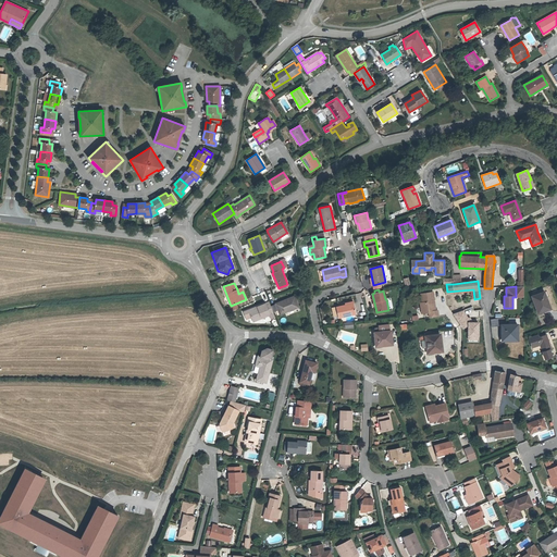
[(434,311),(433,301),(434,301),(433,292),(421,294),(422,302),(420,304),(422,313),(429,312),(430,318),(433,317),(432,311),(434,311)]
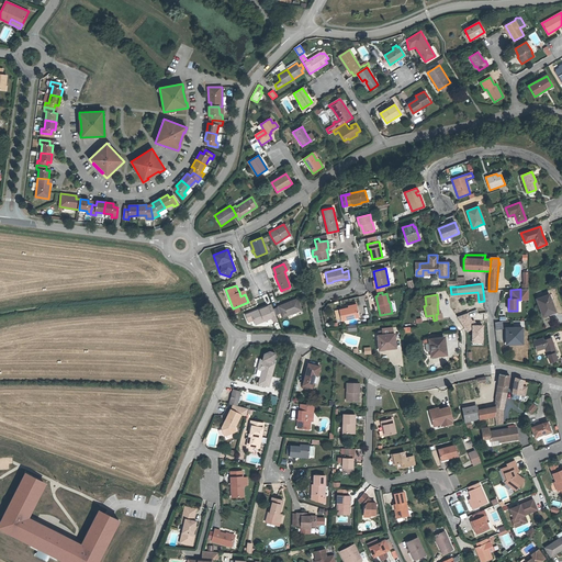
[(554,312),(550,301),(551,301),(549,294),(537,300),(543,316),(554,312)]
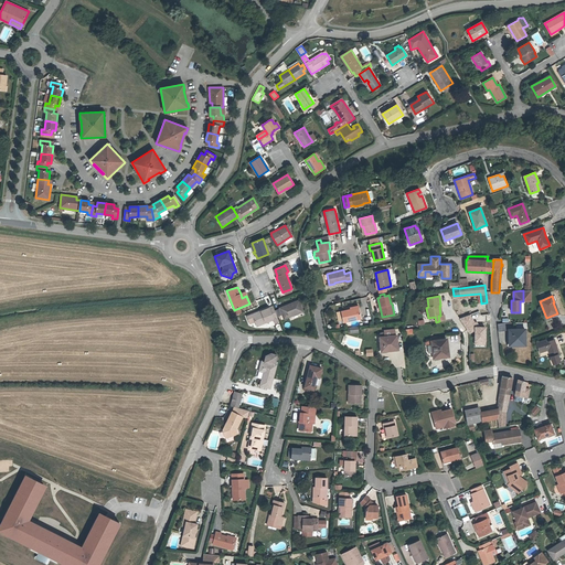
[(304,311),(299,300),(279,308),(284,319),(304,311)]
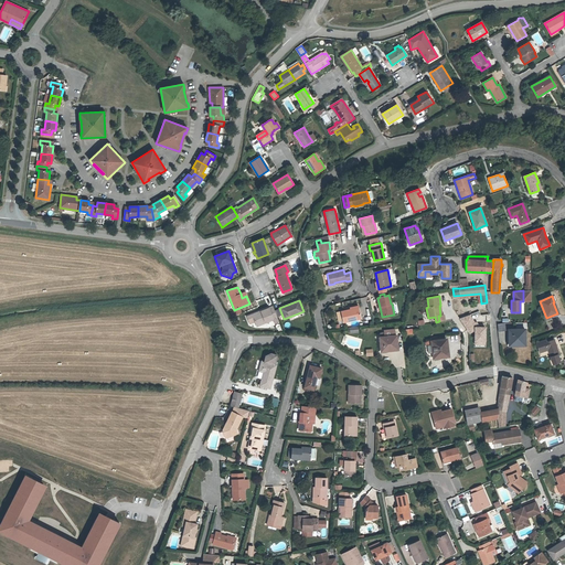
[(279,321),(273,306),(247,317),(249,323),(255,321),(256,324),(265,321),(266,322),(274,319),(275,323),(279,321)]
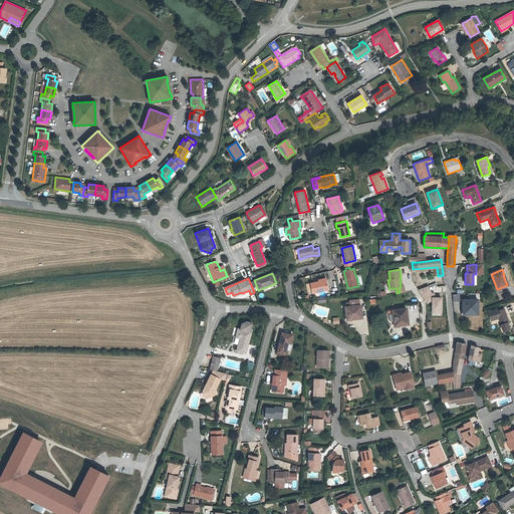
[(328,290),(326,279),(318,281),(310,283),(311,291),(312,293),(328,290)]
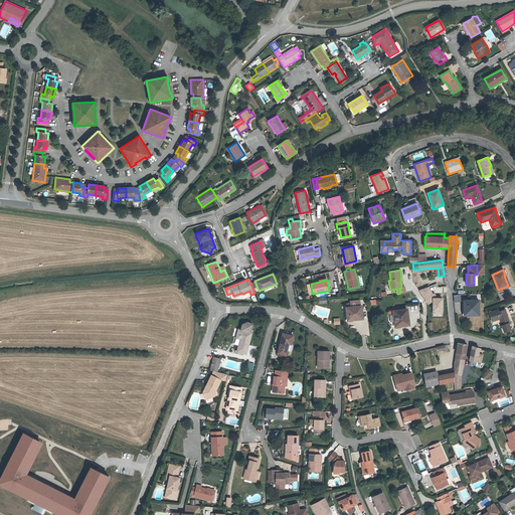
[(430,287),(419,291),(428,305),(433,302),(433,315),(444,315),(444,299),(437,298),(430,287)]
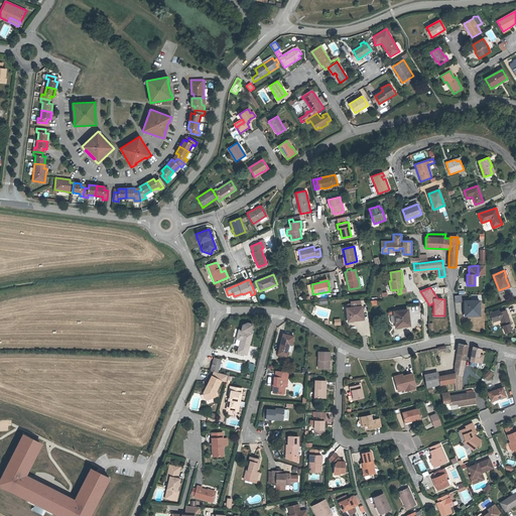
[(364,319),(362,306),(361,306),(361,300),(351,301),(352,304),(352,307),(348,307),(347,308),(349,320),(364,319)]
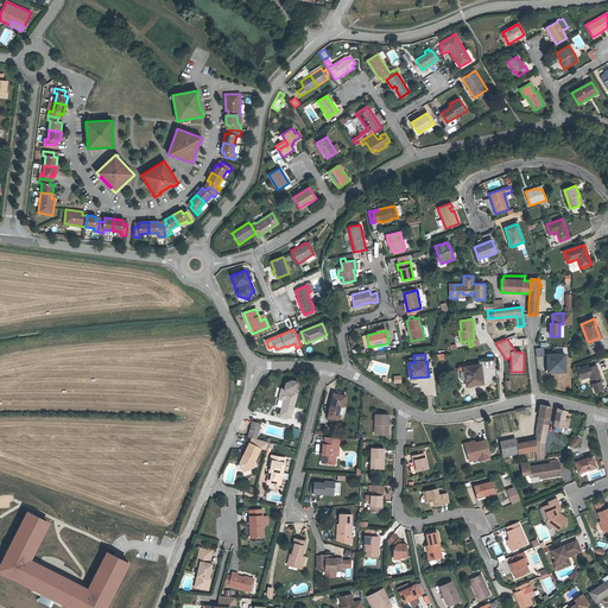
[(565,372),(565,354),(548,355),(548,365),(549,365),(549,371),(556,371),(556,372),(565,372)]
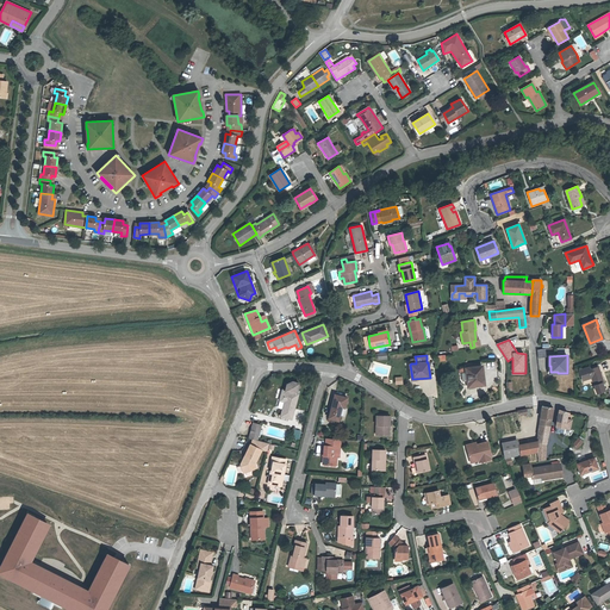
[(484,385),(481,367),(472,367),(466,368),(467,380),(468,380),(470,386),(484,385)]
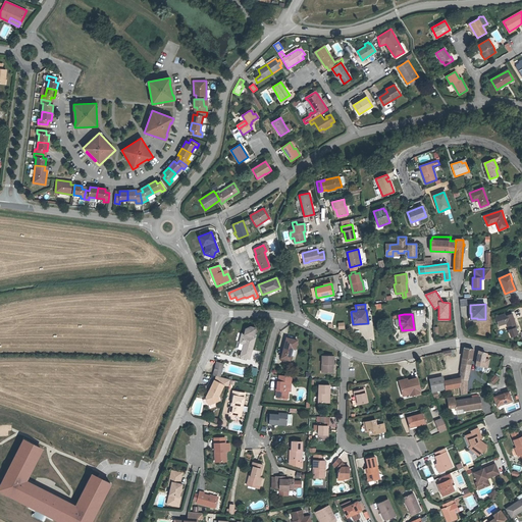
[(517,327),(512,314),(505,316),(504,314),(497,317),(498,319),(497,319),(499,325),(507,323),(511,336),(518,334),(516,328),(517,327)]
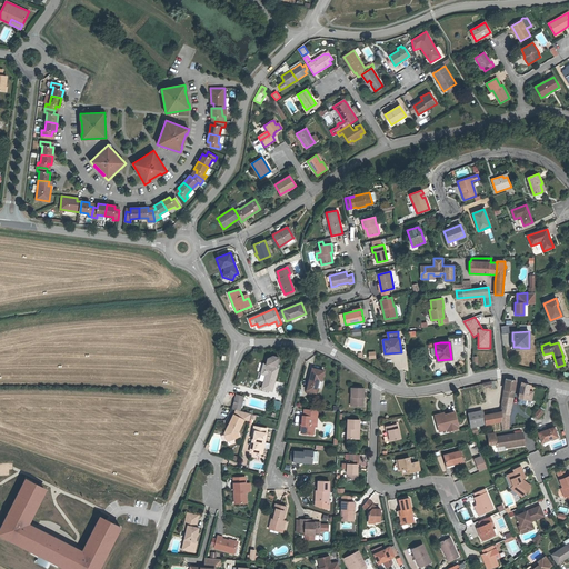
[(272,391),(278,368),(276,367),(279,358),(272,356),(268,358),(267,365),(263,363),(261,373),(266,375),(262,388),(272,391)]
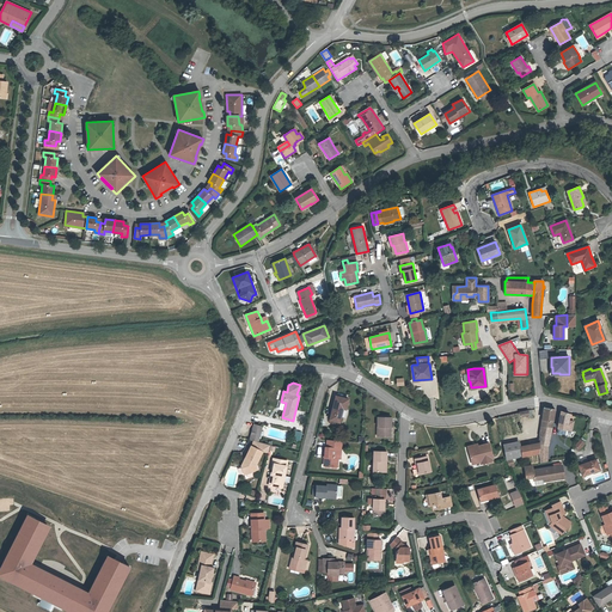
[(341,416),(343,409),(346,409),(348,399),(336,397),(330,420),(340,422),(341,416)]
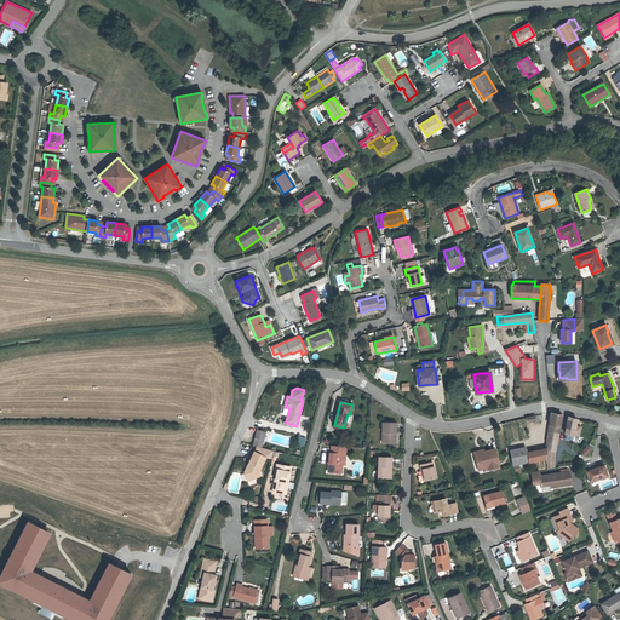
[(560,434),(562,414),(551,413),(549,432),(560,434)]
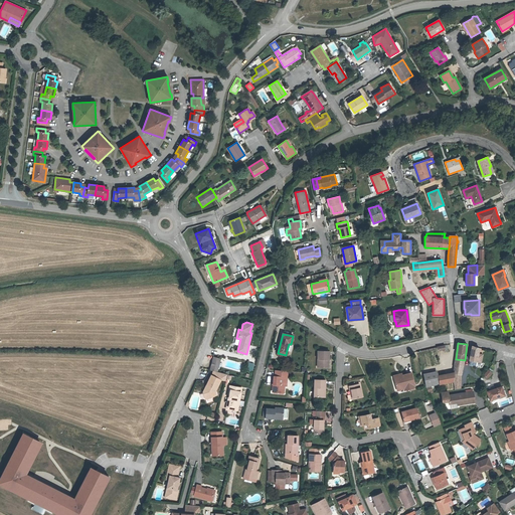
[(481,362),(483,354),(478,354),(479,348),(472,346),(470,360),(481,362)]
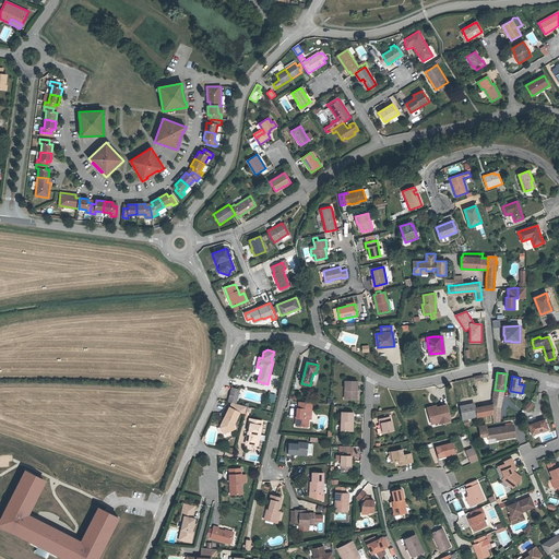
[(357,390),(357,381),(345,381),(344,399),(355,399),(356,390),(357,390)]
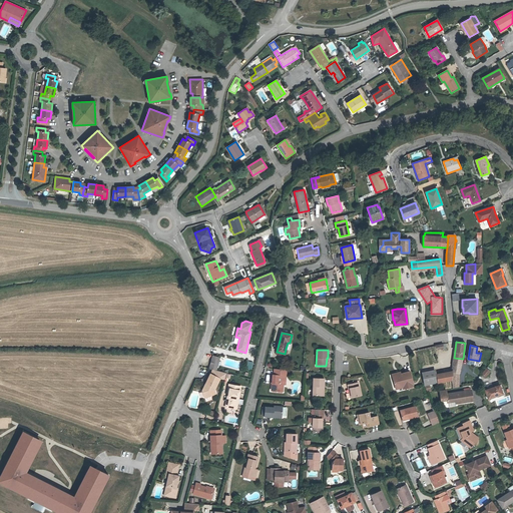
[(216,370),(219,358),(212,356),(209,369),(216,370)]
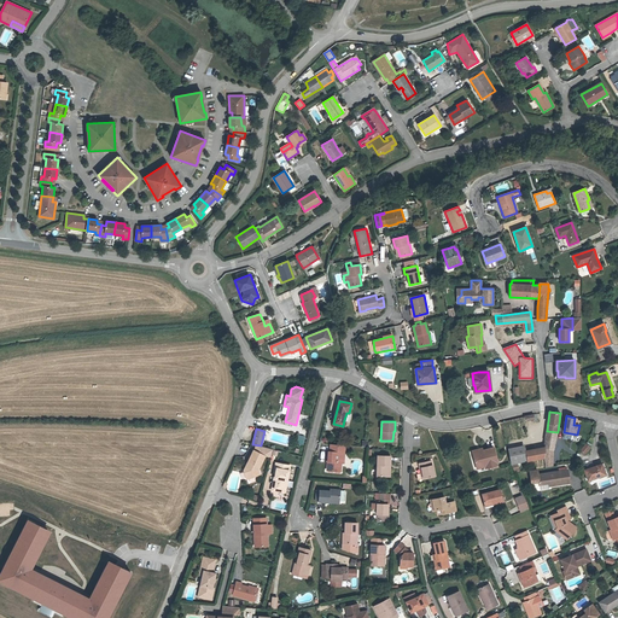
[(553,449),(558,432),(547,431),(544,448),(546,448),(553,449)]
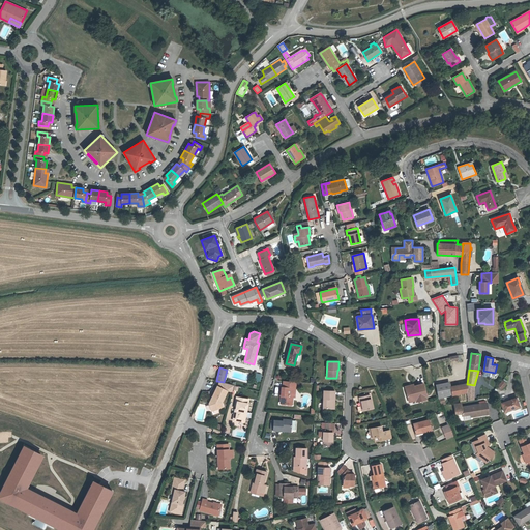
[(293,396),(293,388),(295,388),(296,382),(284,381),(283,387),(282,387),(281,404),(292,404),(293,396)]
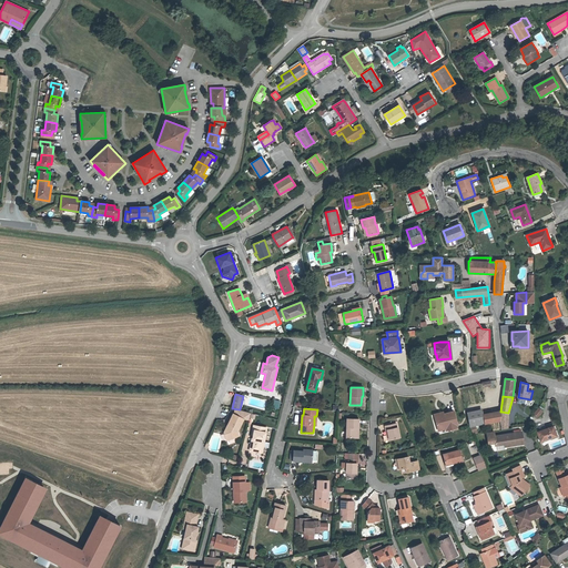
[(485,424),(484,414),(483,409),(467,413),(470,427),(485,424)]
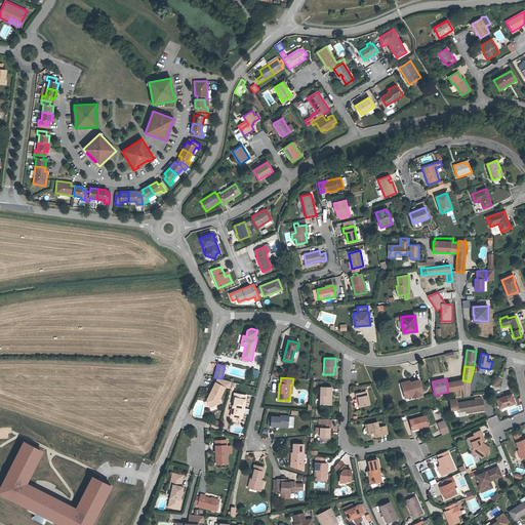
[(462,389),(463,380),(462,380),(455,381),(447,382),(448,392),(462,389)]
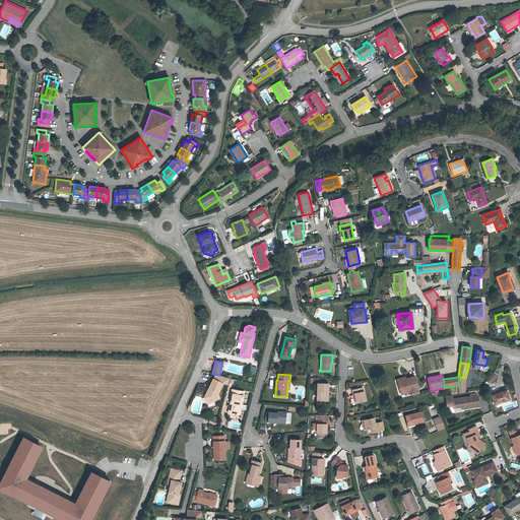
[(418,389),(415,378),(411,379),(411,378),(405,379),(406,380),(398,382),(401,393),(408,391),(408,390),(412,390),(413,393),(418,391),(417,389),(418,389)]
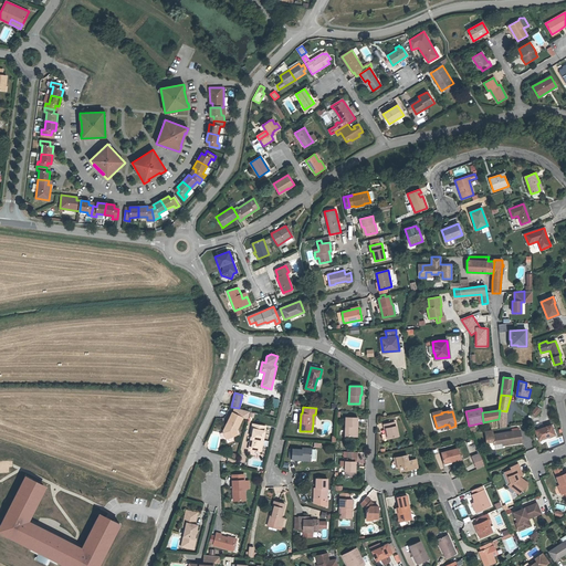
[(237,430),(242,418),(232,412),(228,422),(228,423),(227,425),(226,426),(223,431),(226,439),(238,435),(237,430)]
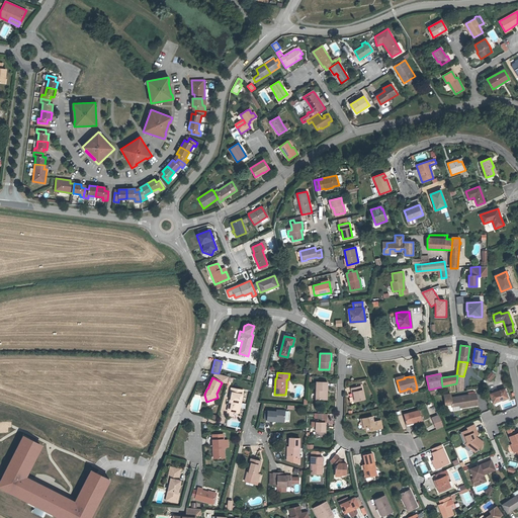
[(327,390),(328,382),(317,381),(316,399),(326,400),(326,390),(327,390)]
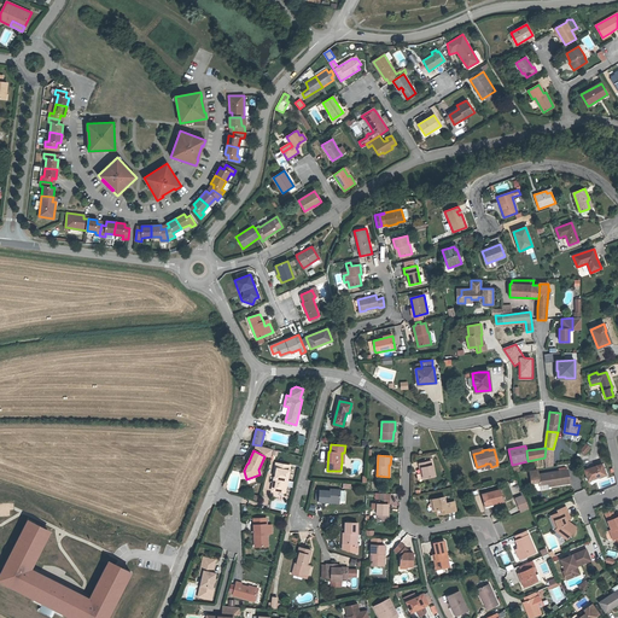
[(436,476),(432,465),(431,461),(419,464),(420,468),(421,467),(423,467),(425,478),(436,476)]
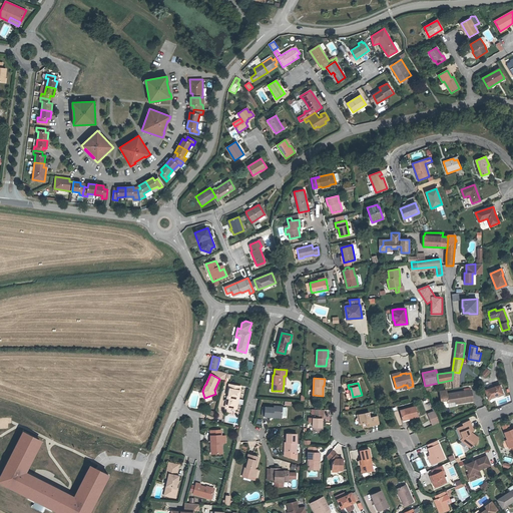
[(236,409),(240,387),(230,385),(228,393),(228,397),(229,397),(227,408),(236,409)]
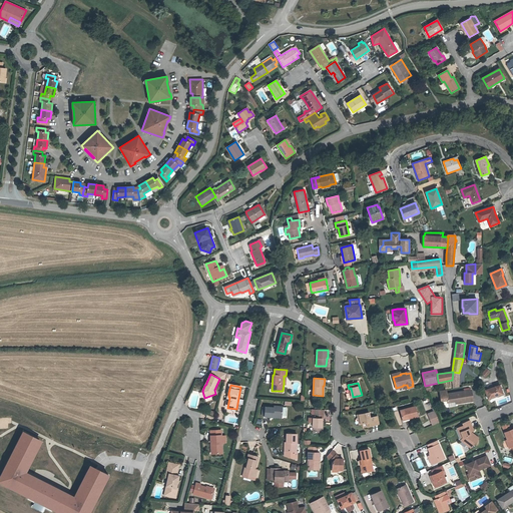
[(488,399),(503,394),(500,385),(485,390),(488,399)]
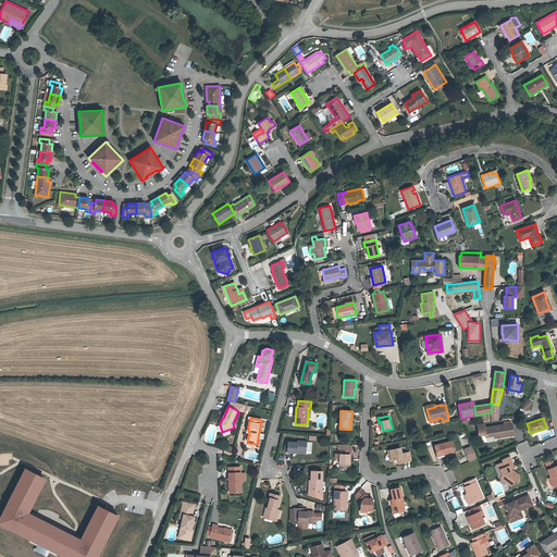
[(514,435),(511,423),(485,428),(486,437),(495,436),(495,438),(514,435)]
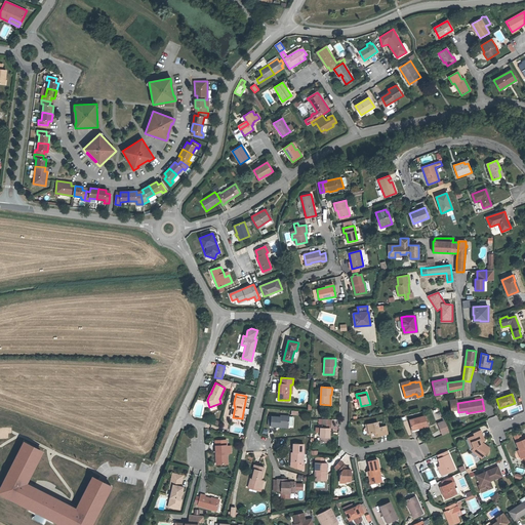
[(194,400),(192,416),(204,417),(205,401),(194,400)]
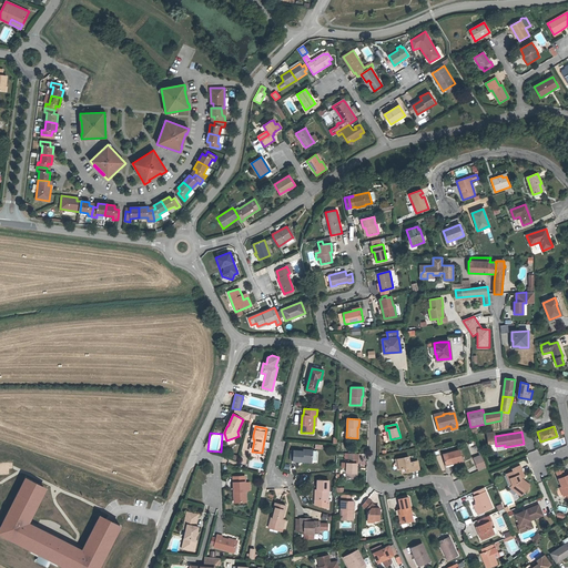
[(312,460),(313,450),(303,449),(303,452),(293,450),(293,452),(293,460),(292,462),(303,462),(303,460),(312,460)]
